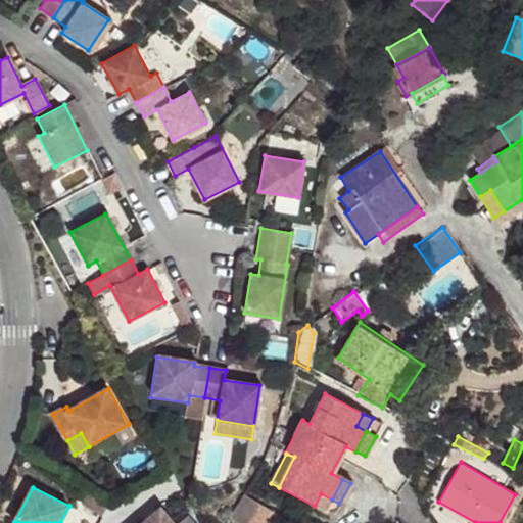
[(321,493),(315,506),(326,512),(332,500),(321,493)]
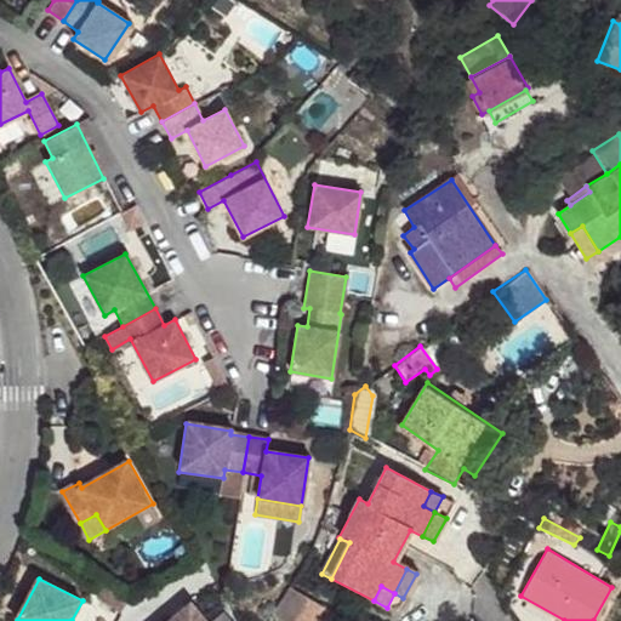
[(281,594),(269,620),(317,620),(322,610),(281,594)]
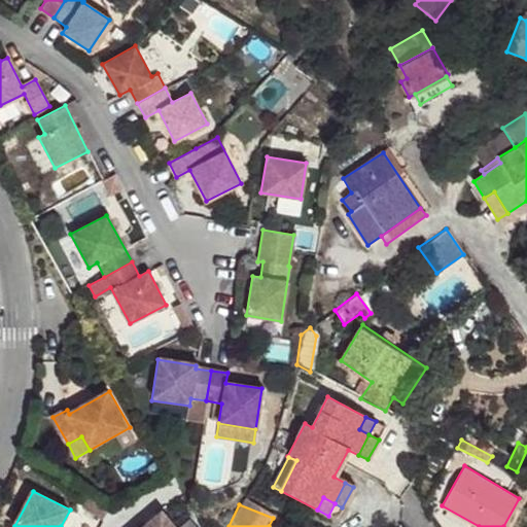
[(171,526),(160,515),(145,526),(171,526)]
